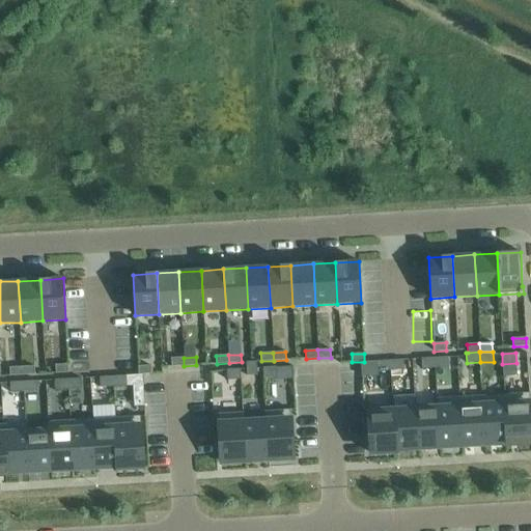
[(448,357),(435,358),(436,368),(449,367),(448,357)]
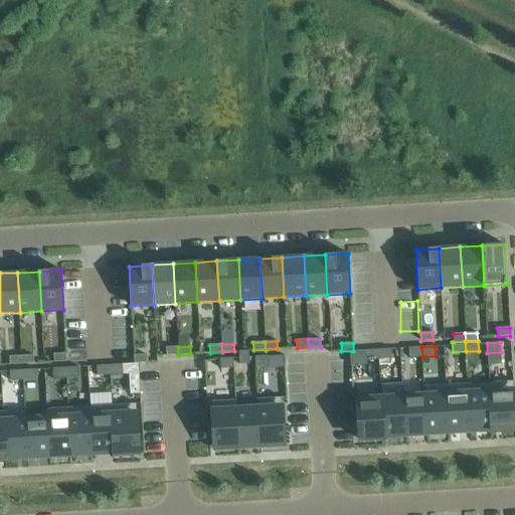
[(178,355),(178,347),(166,347),(166,355),(178,355)]
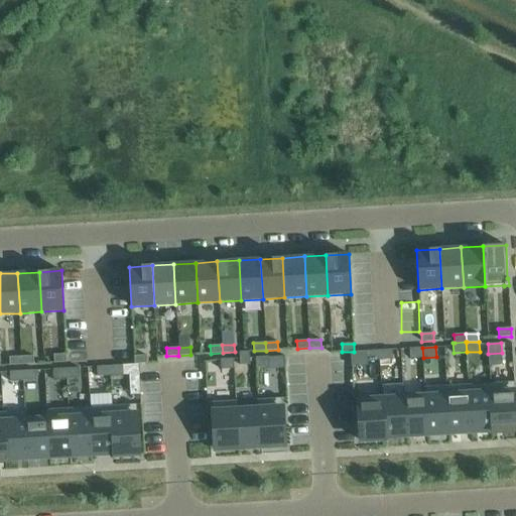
[(423,358),(422,348),(409,349),(410,359),(423,358)]
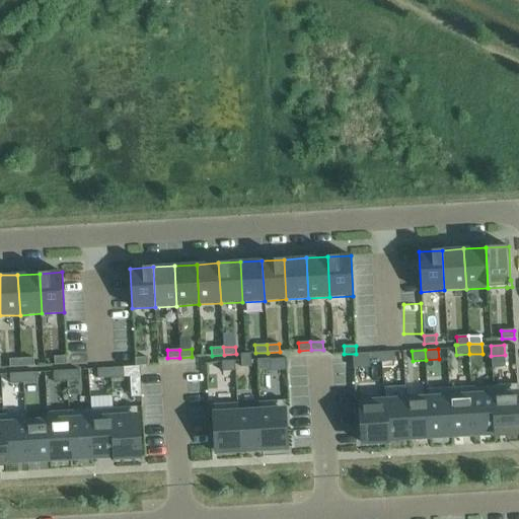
[(394,352),(381,353),(381,363),(394,362),(394,352)]
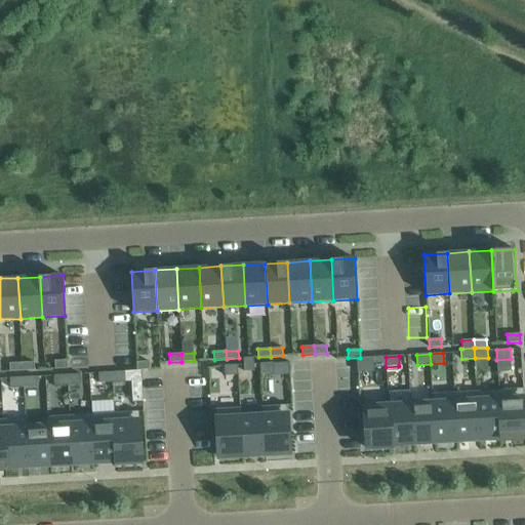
[(386,367),(386,357),(372,357),(372,367),(386,367)]
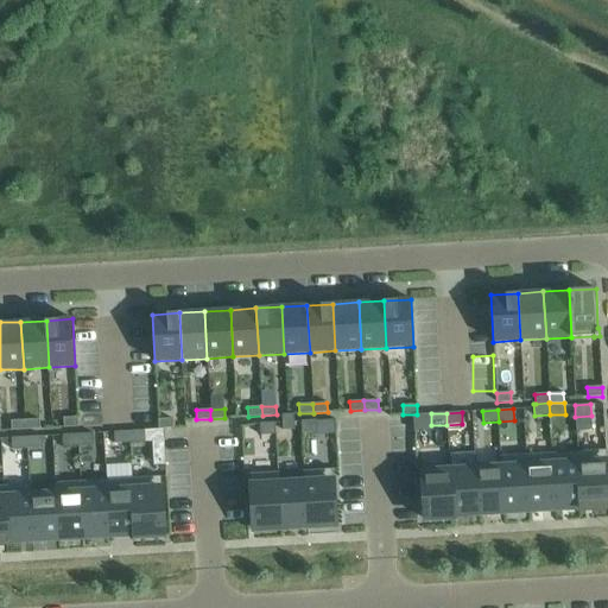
[(295,430),(293,415),(282,415),(283,430),(295,430)]
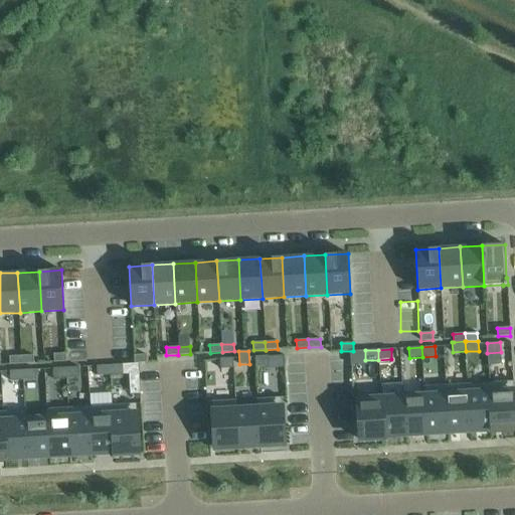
[(66,353),(53,354),(54,362),(66,361),(66,353)]
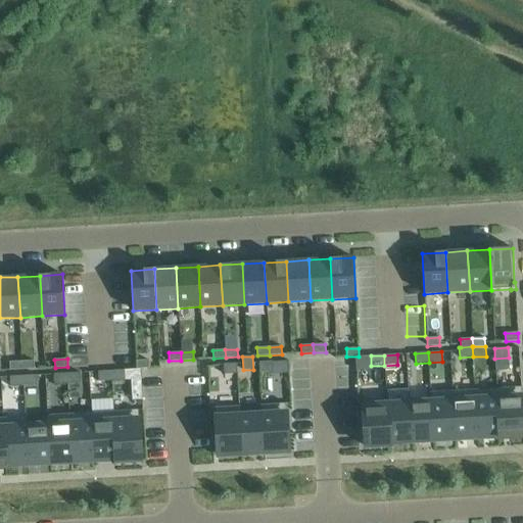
[(34,361),(21,362),(22,370),(35,369),(34,361)]
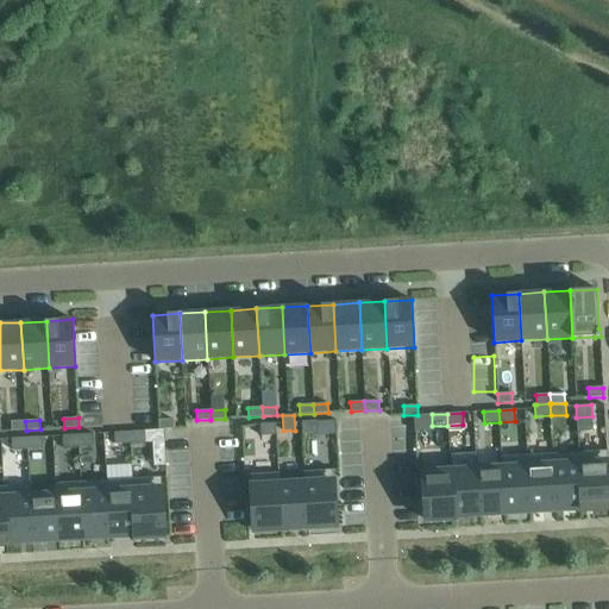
[(173,420),(158,420),(159,429),(174,429),(173,420)]
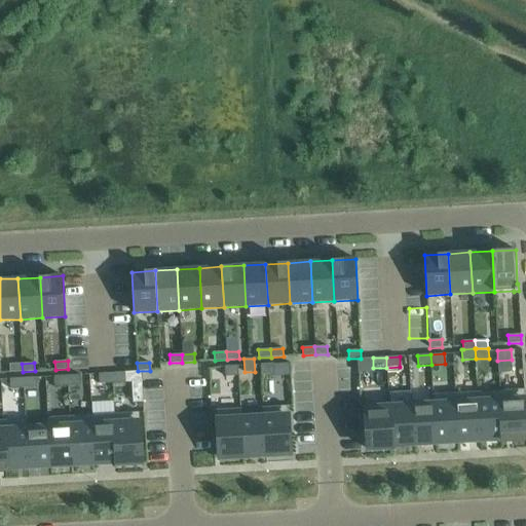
[(10,373),(23,372),(22,364),(9,365),(10,373)]
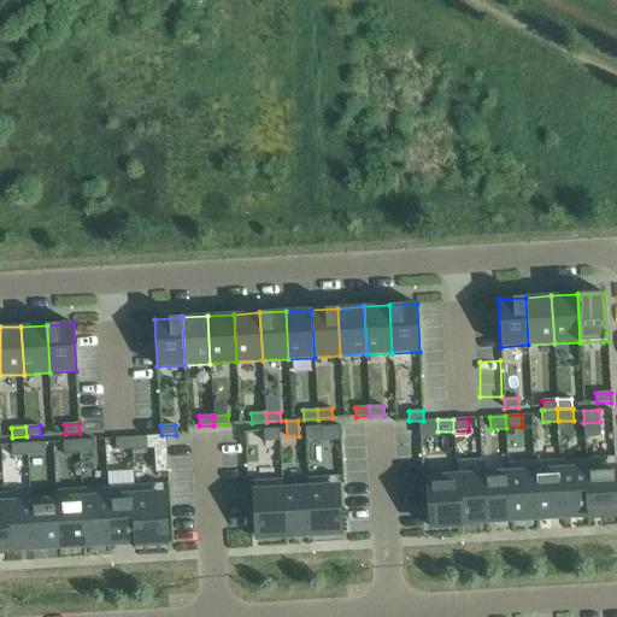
[(322,439),(321,427),(305,428),(306,440),(322,439)]
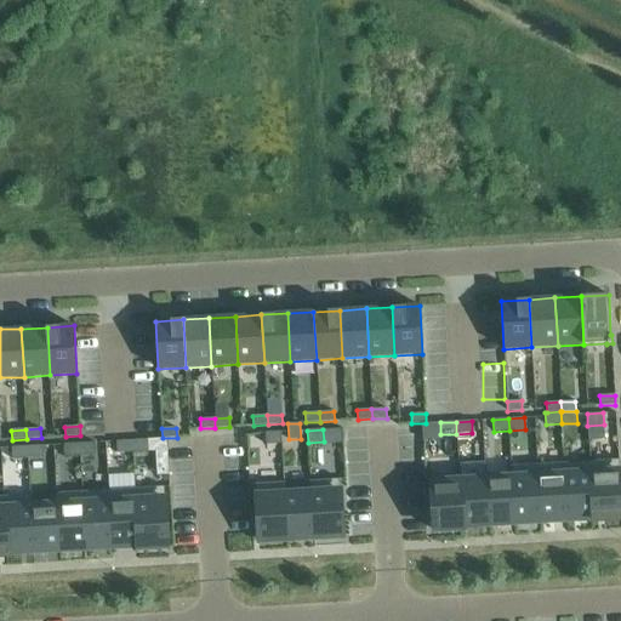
[(281,444),(281,432),(265,433),(266,445),(281,444)]
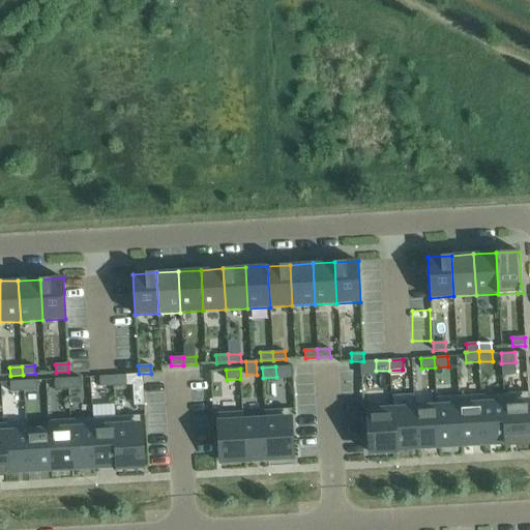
[(126,375),(113,376),(113,386),(126,385),(126,375)]
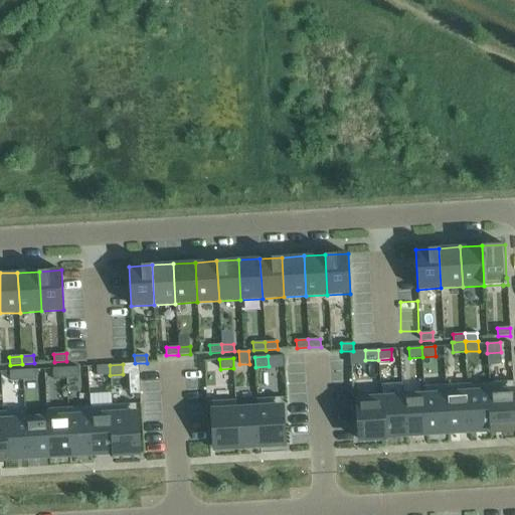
[(110,375),(110,365),(97,366),(97,376),(110,375)]
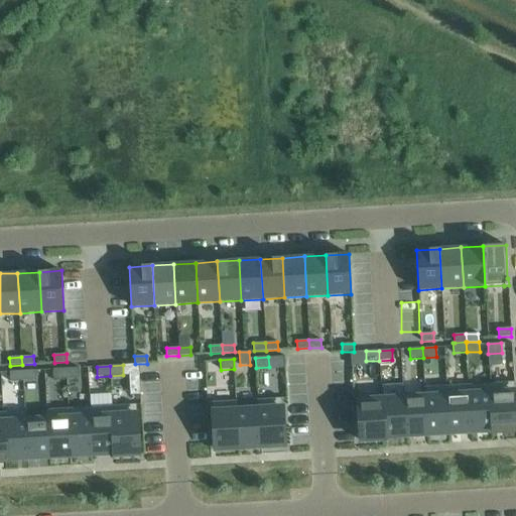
[(79,368),(66,369),(67,379),(80,378),(79,368)]
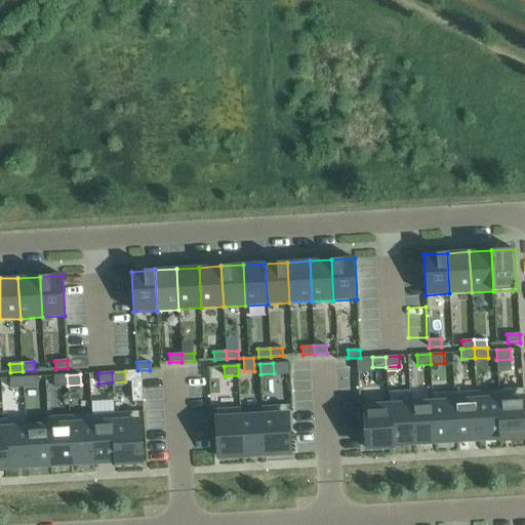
[(68,386),(67,375),(53,375),(54,386),(68,386)]
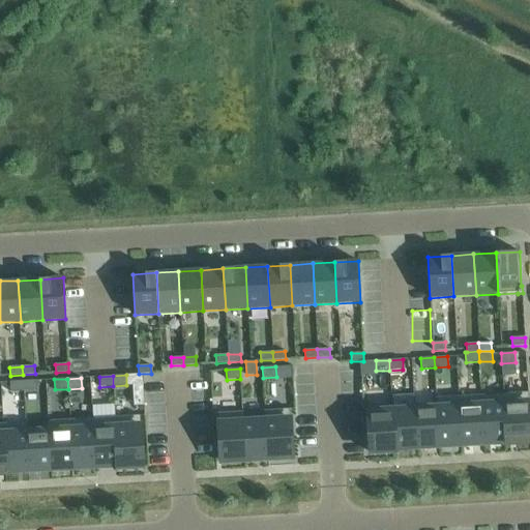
[(36,380),(23,381),(24,391),(37,390),(36,380)]
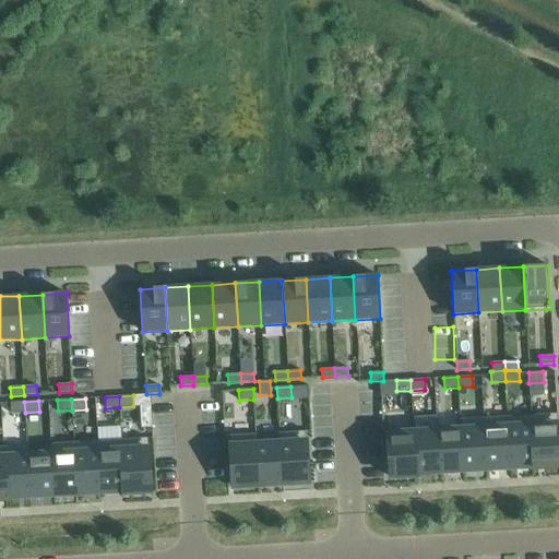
[(25,413),(24,402),(10,403),(11,414),(25,413)]
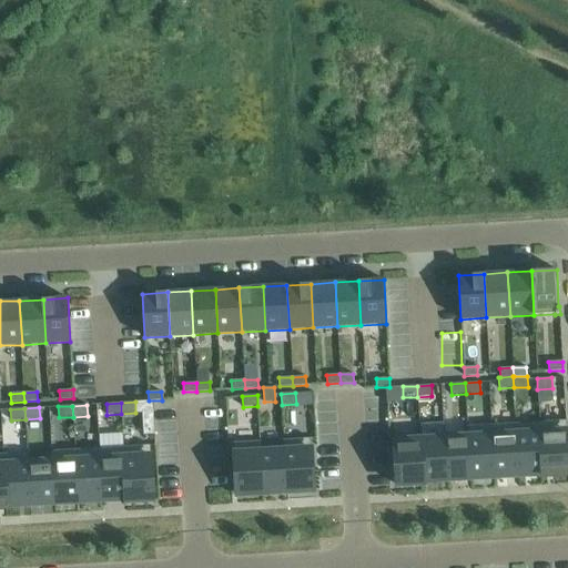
[(539,422),(543,476),(567,474),(567,454),(566,421),(539,422)]
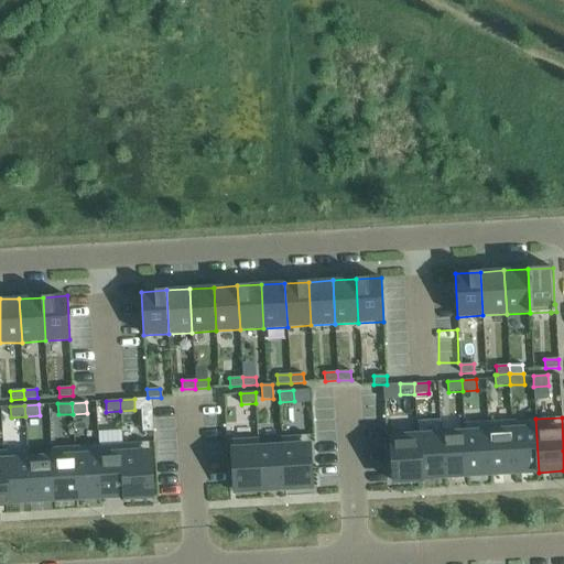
[(512,420),(514,472),(538,470),(538,473),(539,473),(535,419),(512,420)]
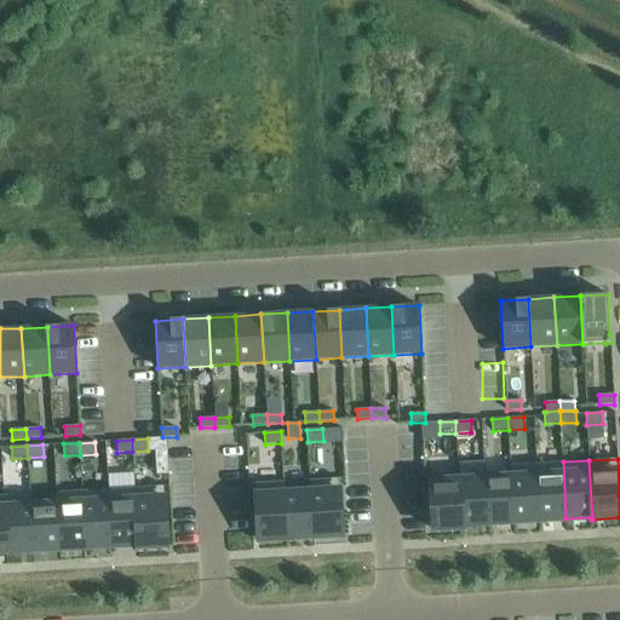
[(537,464),(540,521),(566,518),(563,461),(537,464)]
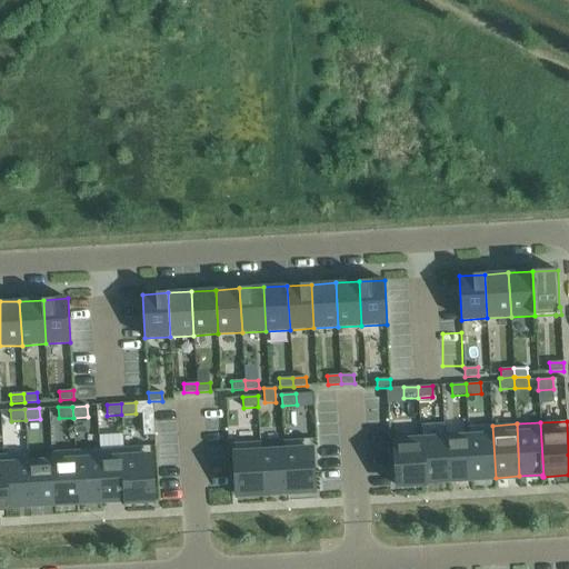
[(471,479),(496,478),(492,426),(468,427),(471,479)]
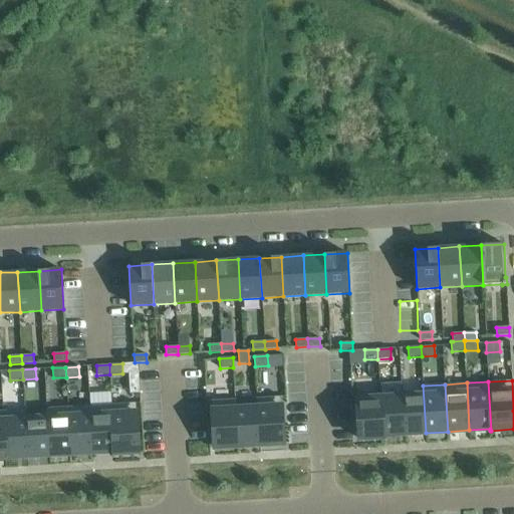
[(423,396),(402,397),(405,434),(426,433),(423,386),(422,386),(423,396)]
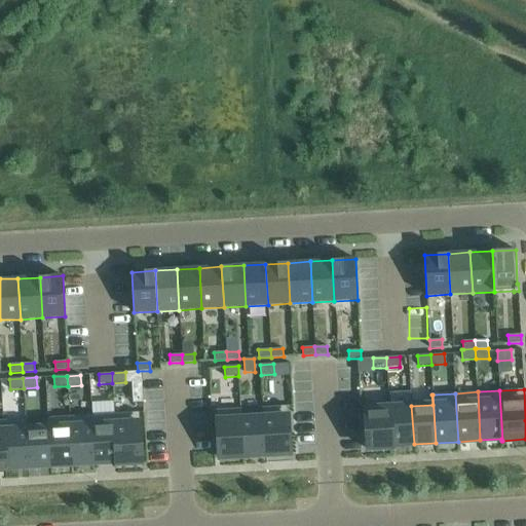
[(389,403),(365,404),(367,449),(391,448),(389,403)]
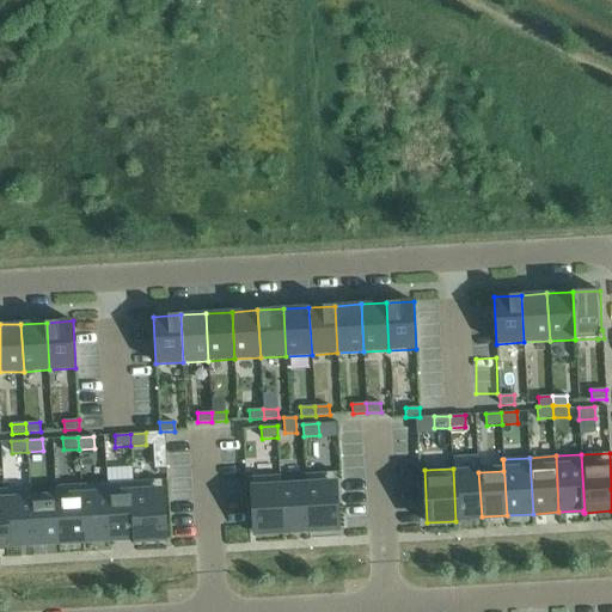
[(453,469),(456,521),(457,521),(457,518),(482,516),(478,472),(454,473),(453,469)]
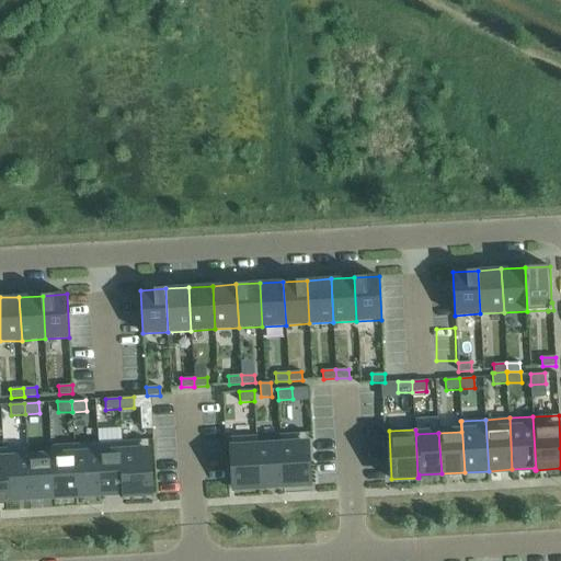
[(281,434),(283,485),(309,484),(306,433),(281,434)]
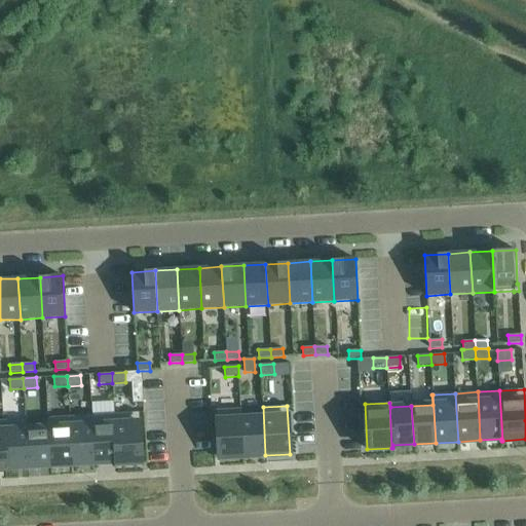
[(240,409),(243,456),(265,455),(263,407),(262,407),(262,412),(241,413),(241,409),(240,409)]
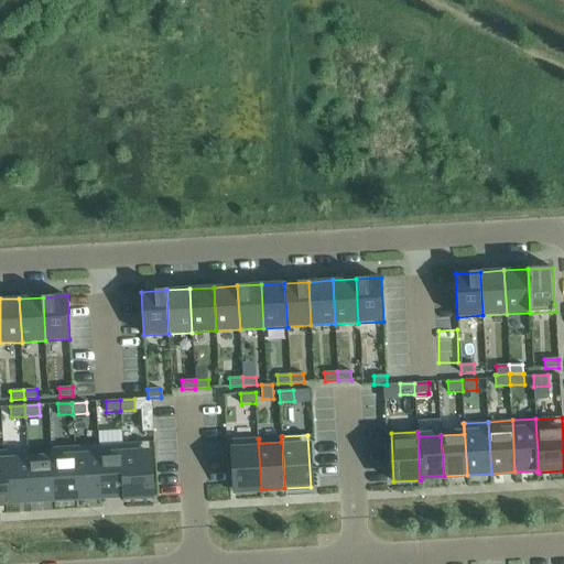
[(235,491),(261,489),(258,438),(231,440),(235,491)]
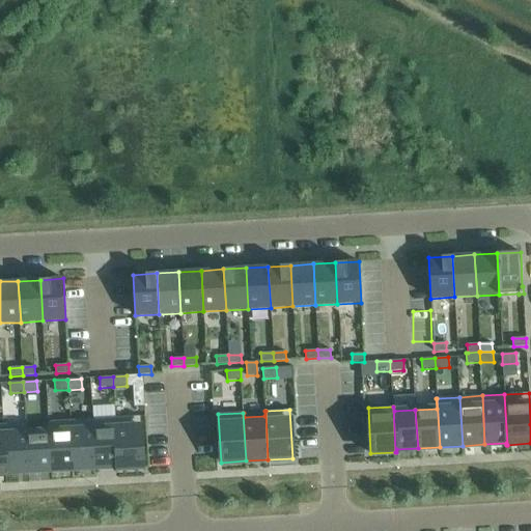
[(140,416),(115,418),(118,469),(143,467),(140,416)]
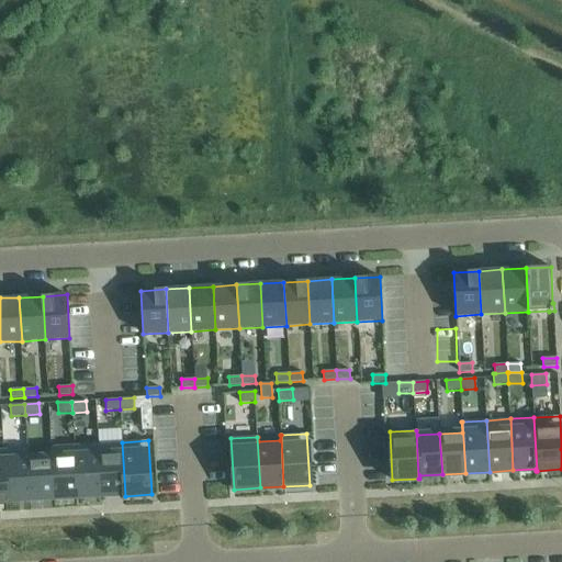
[(99,444),(101,495),(124,493),(124,496),(125,496),(122,442),(99,444)]
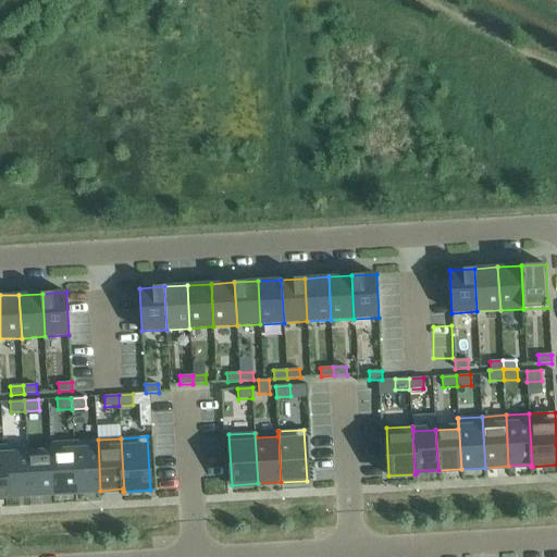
[(98,440),(74,441),(77,492),(100,491),(98,440)]
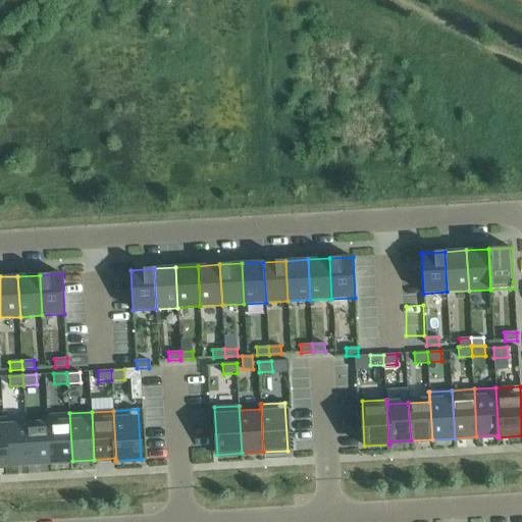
[(69,413),(47,415),(50,462),(72,461),(69,413)]
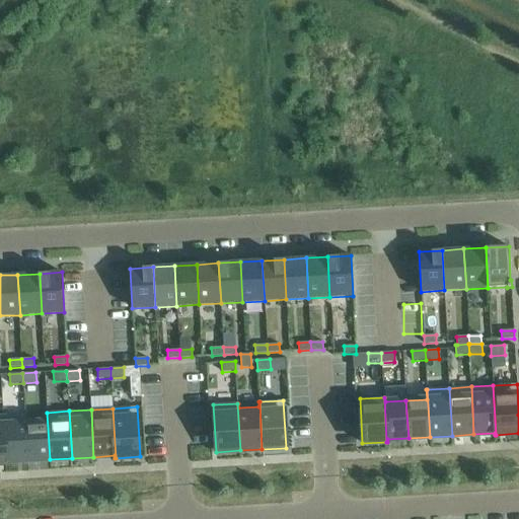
[(25,414),(27,461),(50,459),(47,413),(46,413),(47,422),(26,423),(26,414),(25,414)]
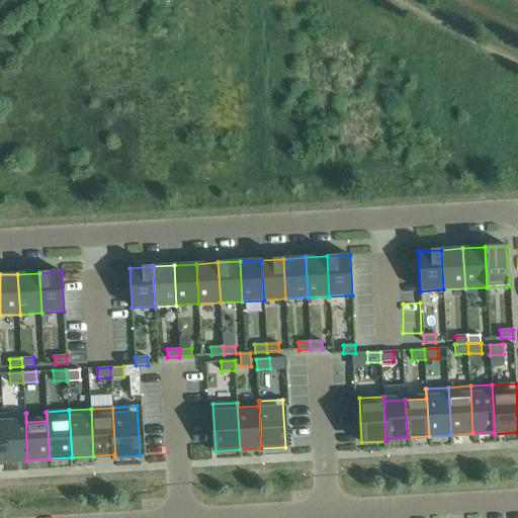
[(25,413),(3,414),(6,463),(7,463),(7,461),(27,460),(25,413)]
